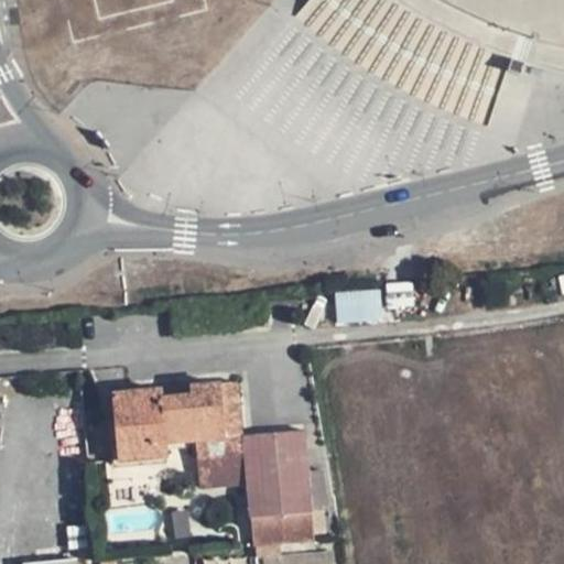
[(563,0),(408,0),(421,8),(510,58),(534,41),(563,49),(563,0)]
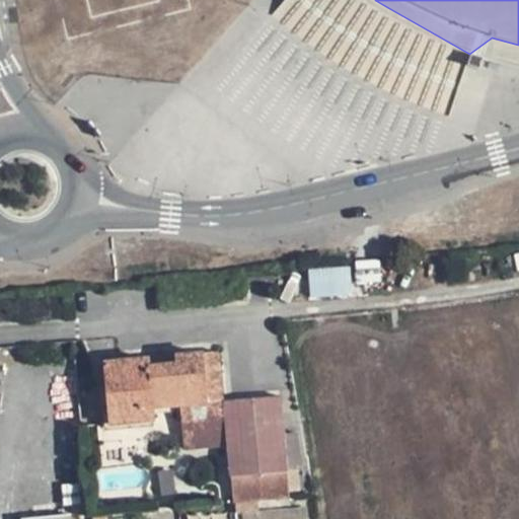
[(382,283),(381,258),(356,260),(357,284),(382,283)]
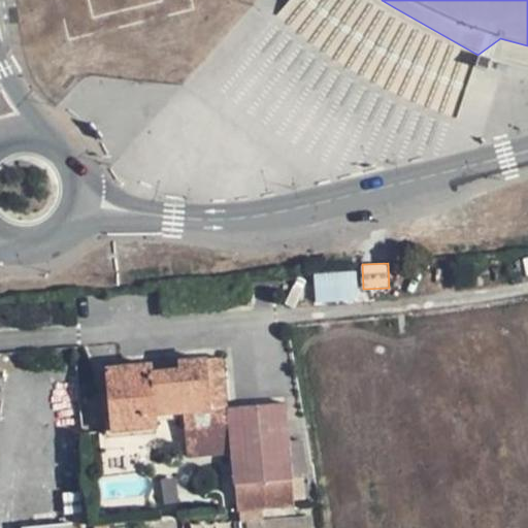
[(359,302),(357,270),(315,272),(317,305),(359,302)]
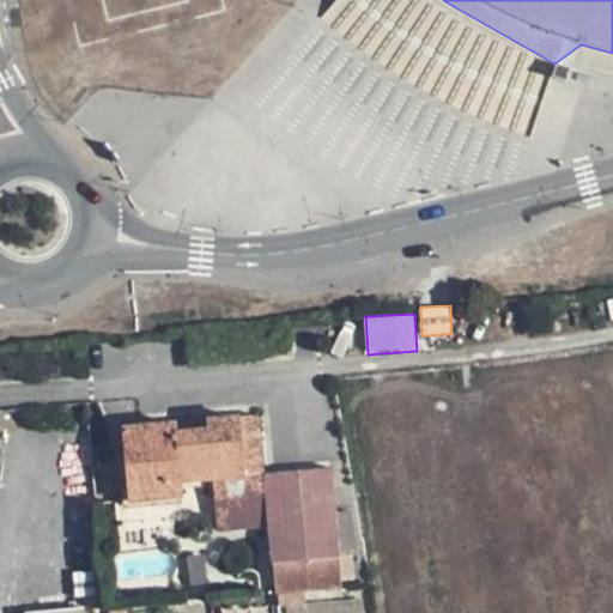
[(254,417),(205,422),(206,432),(171,436),(171,425),(120,430),(126,504),(176,498),(176,481),(212,478),(216,533),(267,528),(273,595),(338,589),(327,468),(259,474),(254,417)]
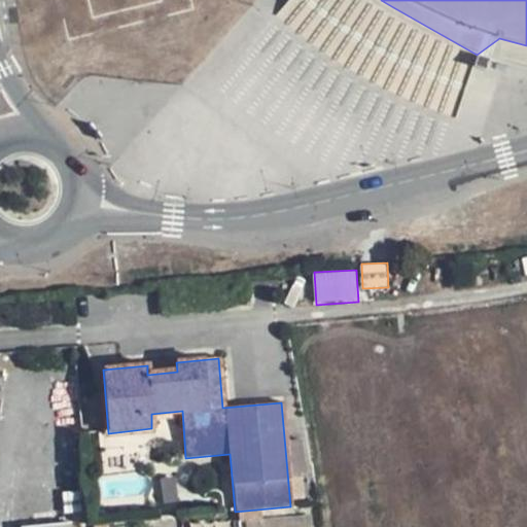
[(177,372),(176,362),(147,365),(147,375),(177,372)]
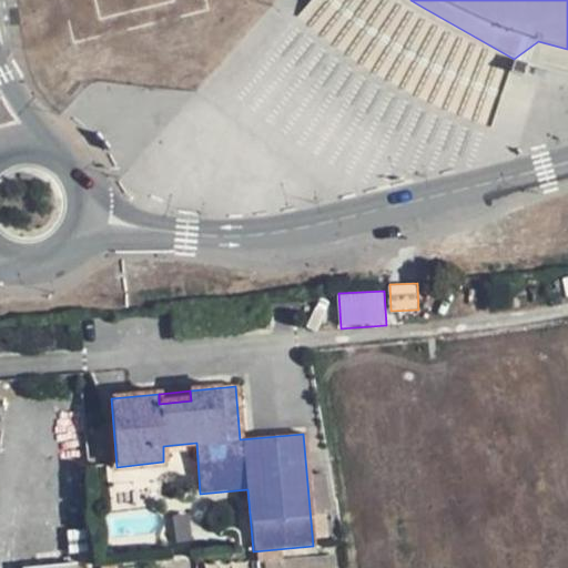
[(198,567),(333,567),(333,553),(198,563),(198,567)]
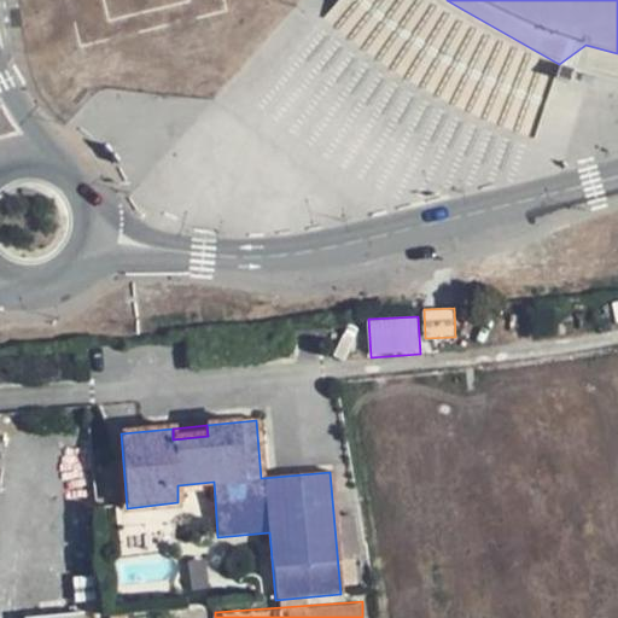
[(91,617),(91,606),(24,612),(23,617),(91,617)]
